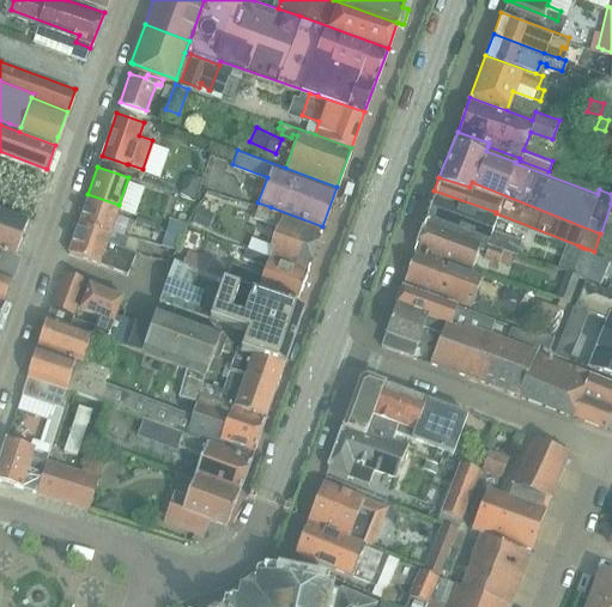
[(434,190),(424,217),(483,237),(503,244),(516,250),(521,237),(491,226),(496,213),(496,212),(434,190)]
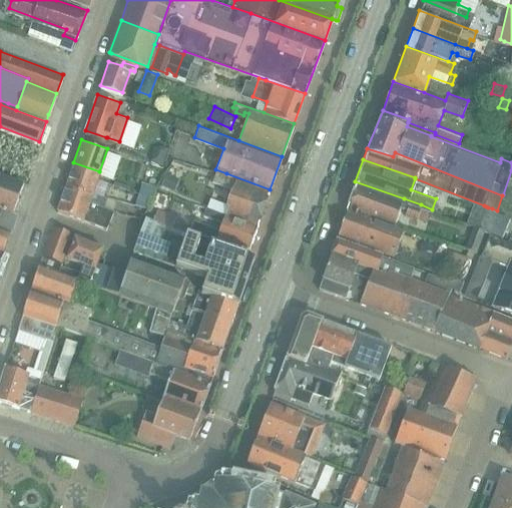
[(71,168),(65,185),(91,194),(98,176),(99,171),(73,162),(71,168)]
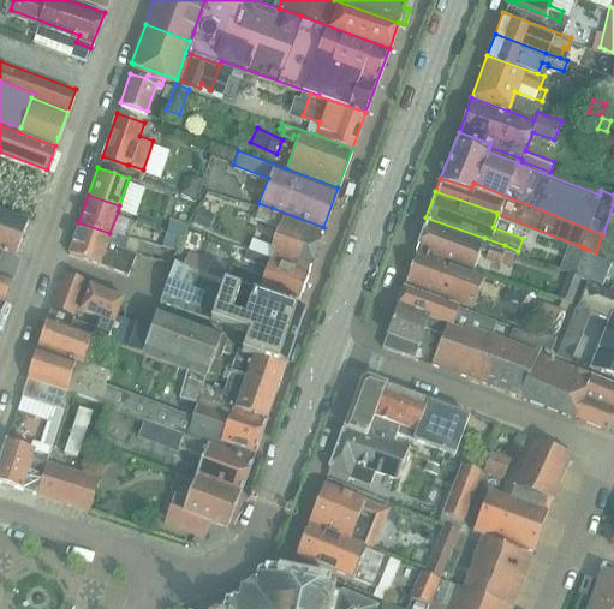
[(613,204),(603,233),(613,238),(613,204)]
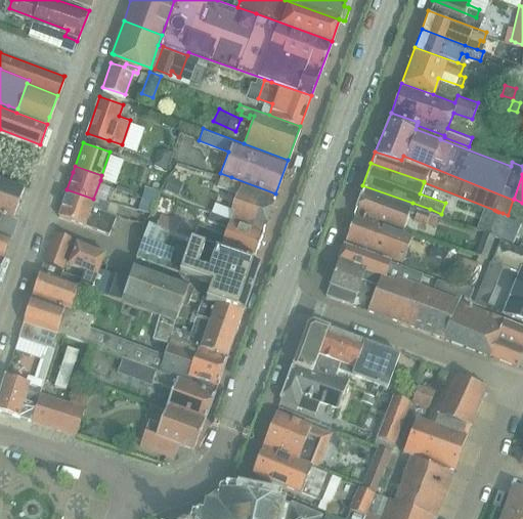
[(0,210),(0,211),(13,216),(25,184),(0,176),(0,210)]
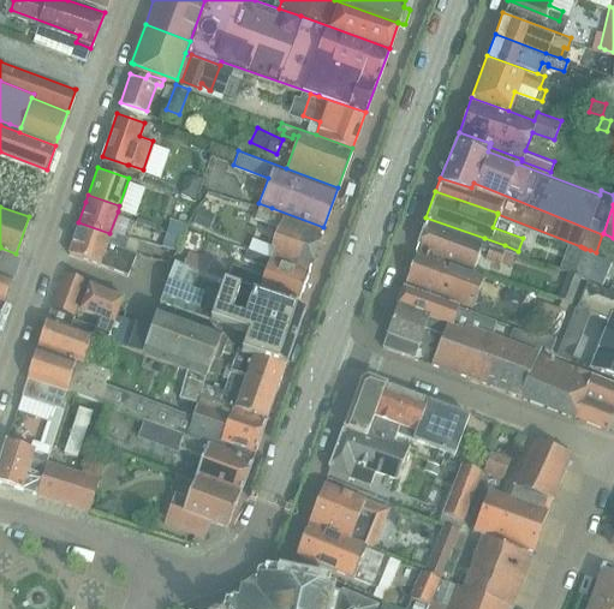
[(270,255),(309,269),(323,227),(272,208),(268,219),(279,224),(273,243),(275,243),(270,255)]
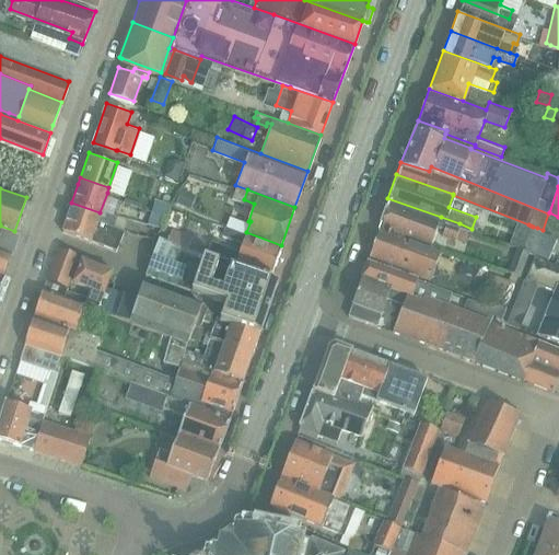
[(171,203),(154,198),(149,222),(161,224),(164,212),(167,214),(171,203)]
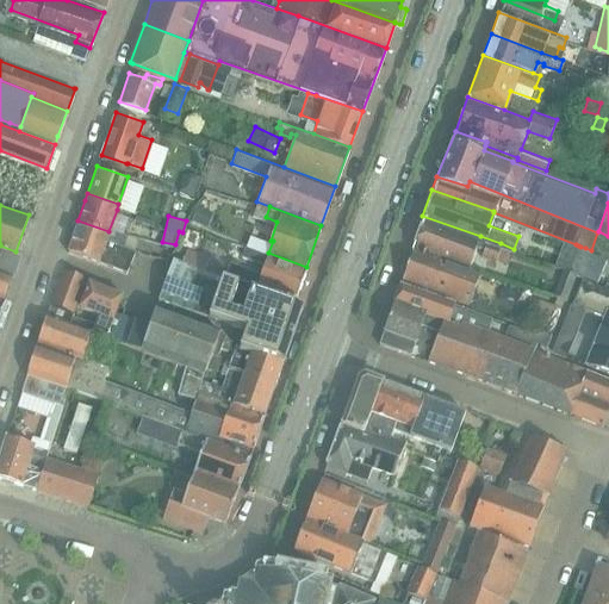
[(411,246),(412,246),(467,267),(476,243),(483,246),(480,250),(496,256),(501,243),(480,236),(422,216),(411,246)]
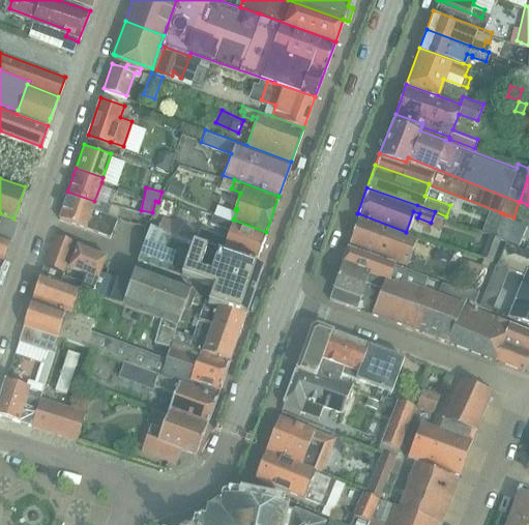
[(67,192),(59,215),(111,235),(117,217),(101,211),(106,200),(99,199),(98,202),(94,201),(67,192)]
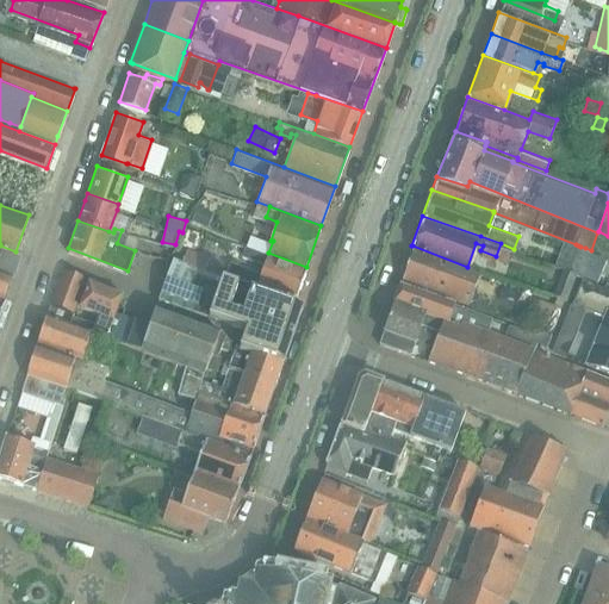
[(225,272),(296,297),(306,267),(268,253),(246,244),(242,253),(265,262),(261,271),(230,260),(225,272)]
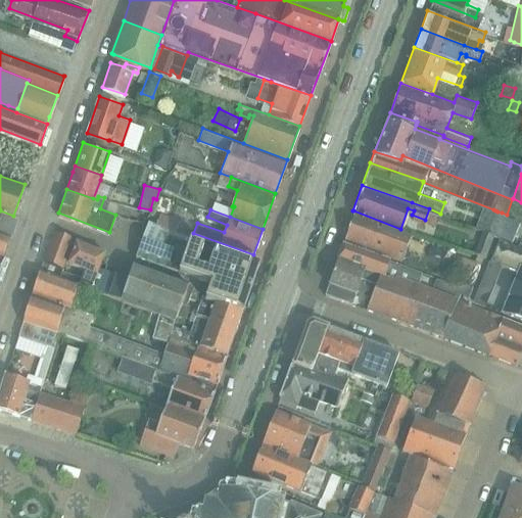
[(0,253),(3,254),(10,234),(16,217),(13,216),(0,210),(0,253)]
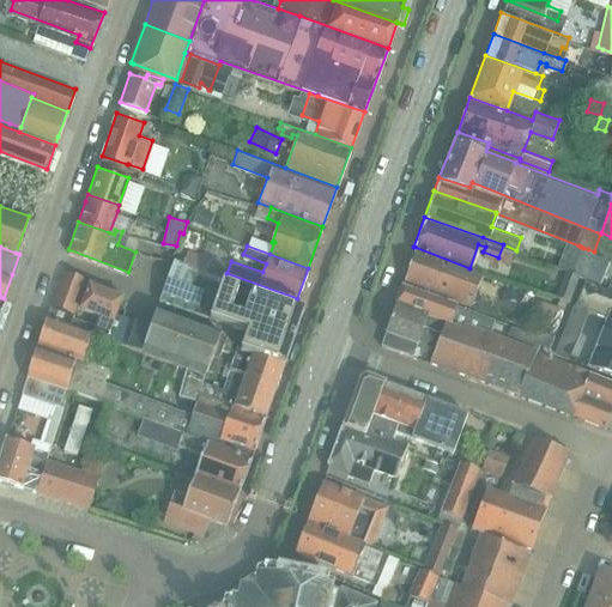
[(414,247),(413,250),(401,283),(403,283),(468,308),(471,303),(476,302),(479,292),(477,289),(483,273),(470,268),(414,247)]
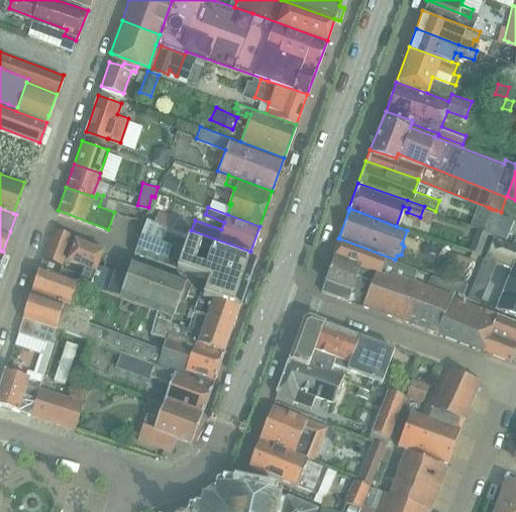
[(490,208),(480,227),(488,230),(506,237),(514,217),(501,212),(496,210),(492,209),(490,208)]
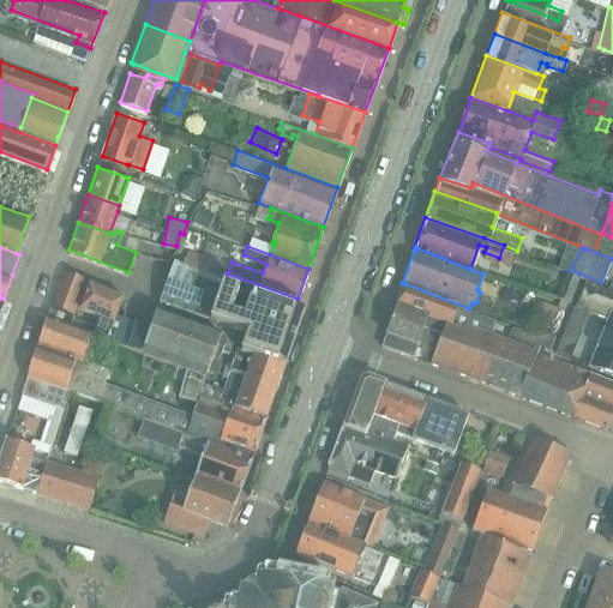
[(184,263),(205,271),(210,258),(188,248),(184,263)]
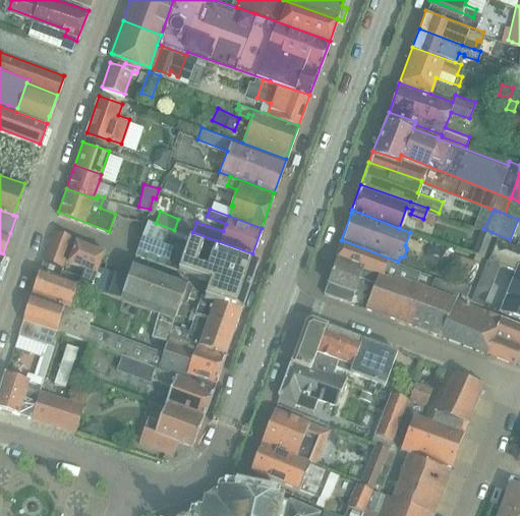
[(257,260),(251,258),(189,236),(174,230),(156,223),(148,220),(141,236),(183,252),(178,269),(210,280),(207,290),(243,302),(257,260)]
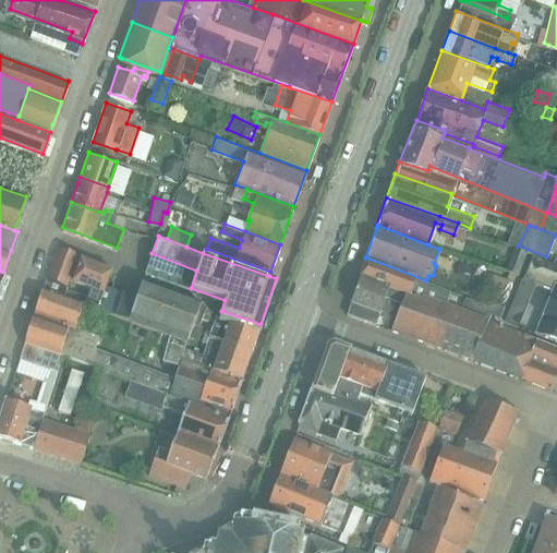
[(486,254),(492,243),(477,236),(472,248),(486,254)]
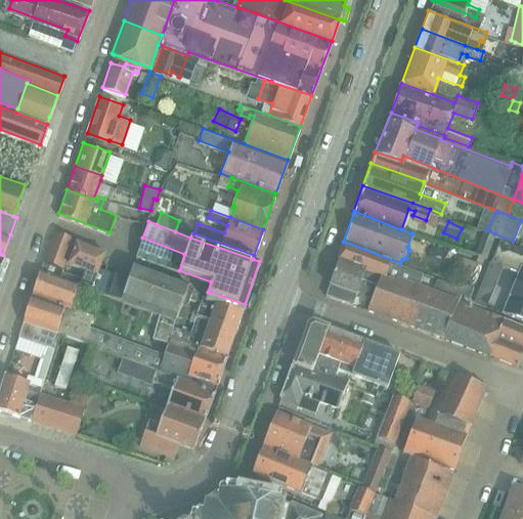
[(75,235),(54,228),(43,259),(63,266),(75,235)]
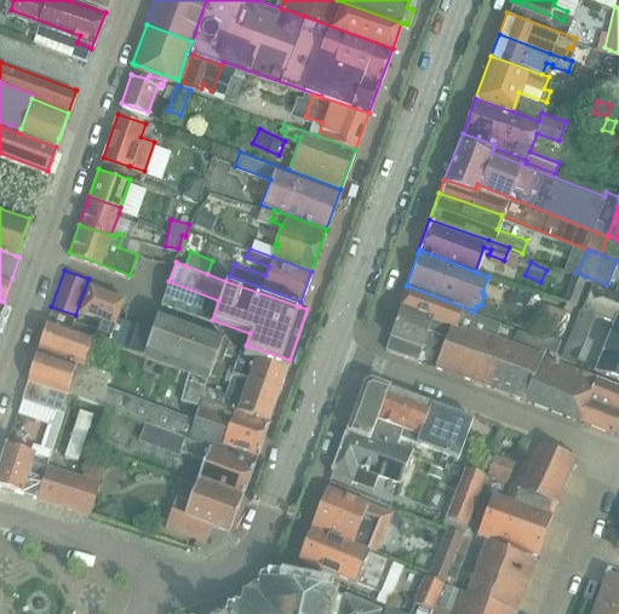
[(574,303),(585,276),(575,273),(571,270),(557,296),(560,297),(574,303)]
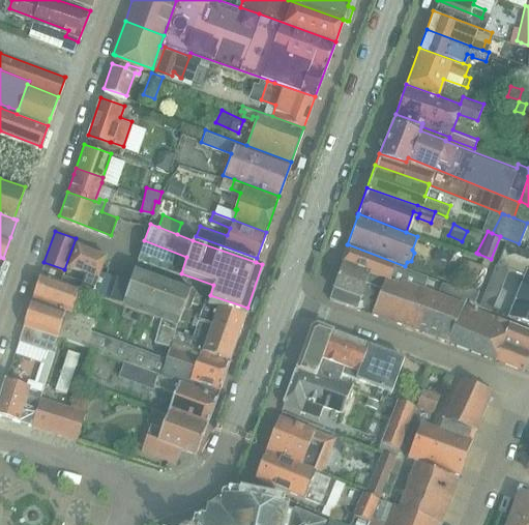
[(138,258),(181,273),(186,257),(144,240),(138,258)]
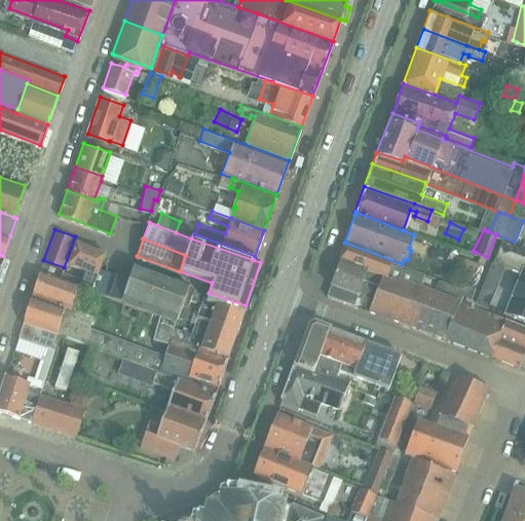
[(524,247),(501,238),(493,259),(521,270),(505,311),(524,319),(524,247)]
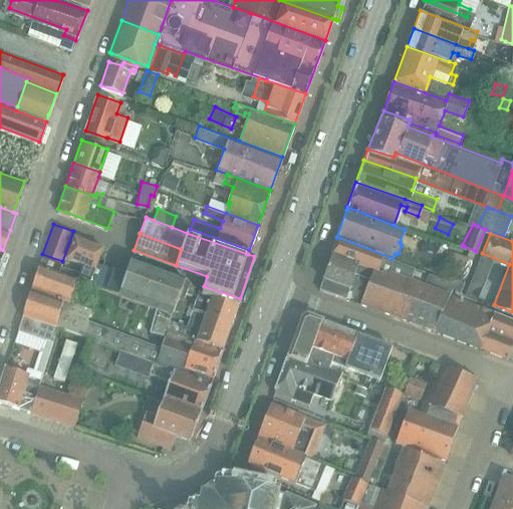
[(337,237),(336,237),(330,252),(371,268),(382,272),(383,268),(403,275),(412,279),(416,267),(393,258),(337,237)]
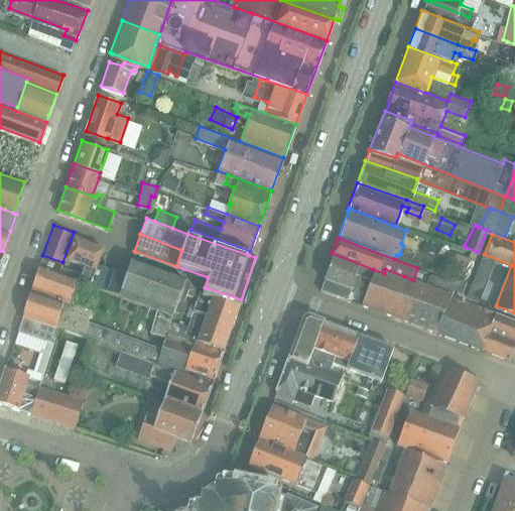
[(103,248),(75,240),(68,257),(84,264),(79,278),(90,282),(103,248)]
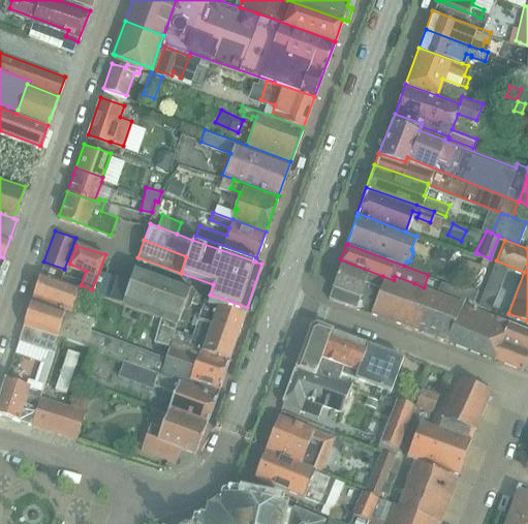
[(373,300),(382,276),(340,259),(328,295),(354,305),(359,295),(373,300)]
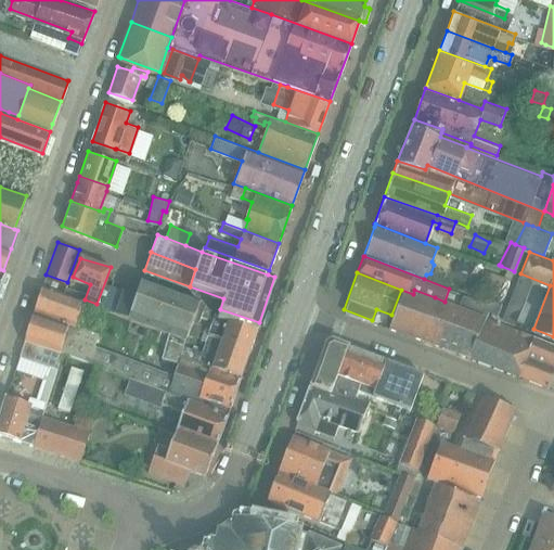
[(142,276),(137,293),(137,294),(129,317),(169,332),(168,334),(184,341),(185,337),(201,299),(185,295),(184,291),(142,276)]
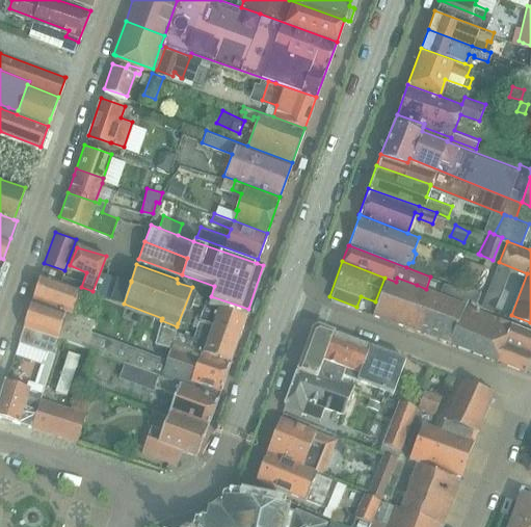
[(98,293),(110,298),(118,277),(106,271),(98,293)]
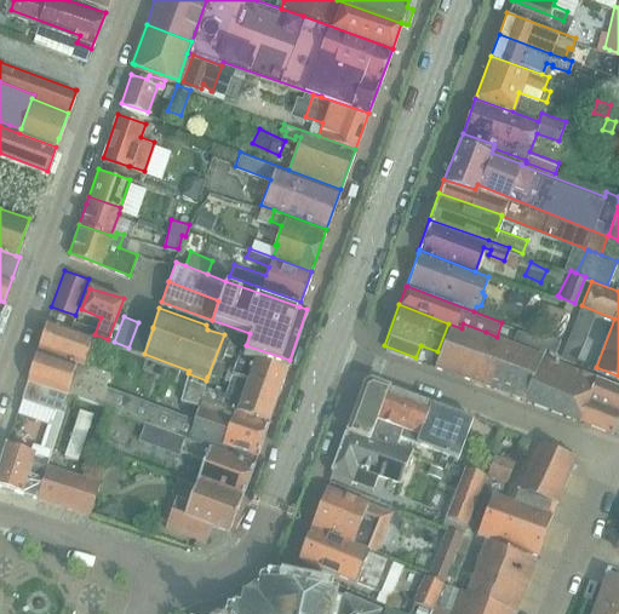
[(39,345),(85,362),(95,333),(47,317),(39,345)]
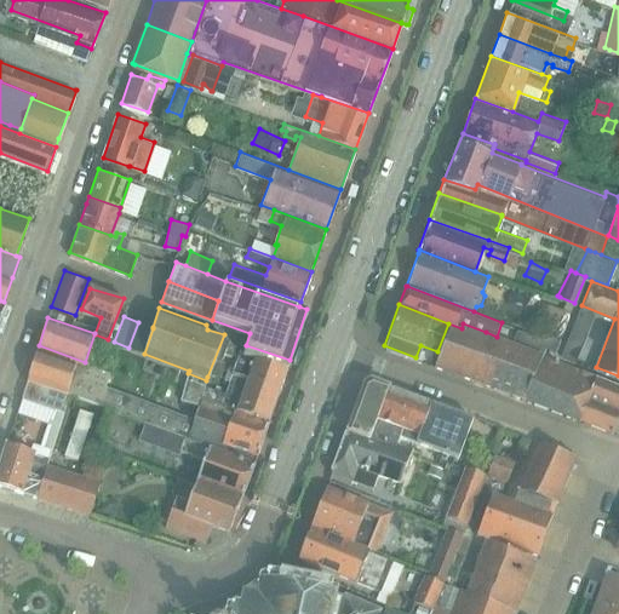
[(153,328),(153,327),(138,322),(129,348),(144,354),(153,328)]
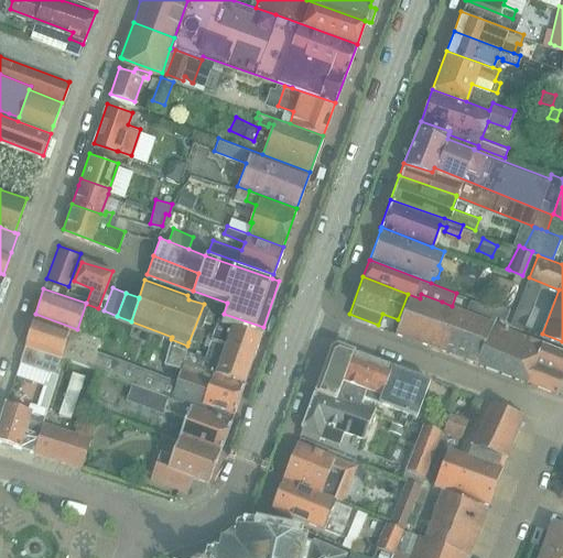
[(493,321),(452,306),(442,302),(421,294),(420,298),(408,294),(398,319),(394,330),(428,342),(476,361),(493,321)]
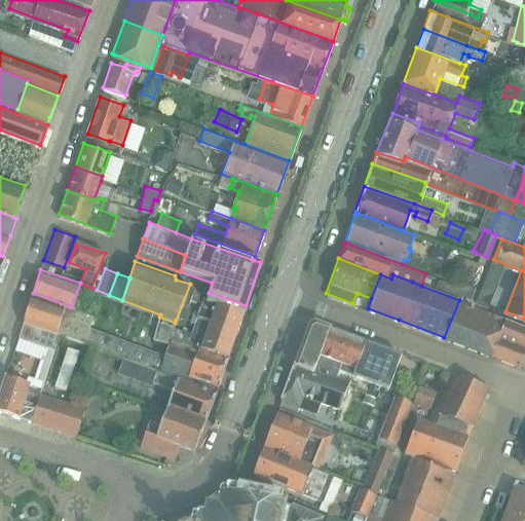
[(471,297),(476,286),(461,281),(457,291),(471,297)]
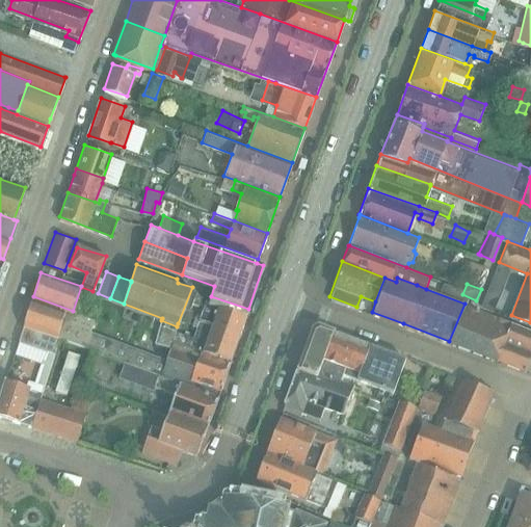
[(33,296),(24,324),(59,337),(81,344),(89,316),(73,311),(33,296)]
